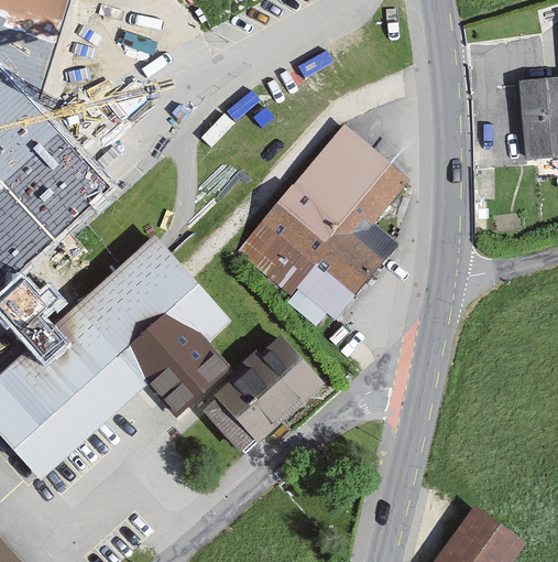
[(0,269),(12,259),(104,185),(36,104),(66,0),(0,0),(0,269)]
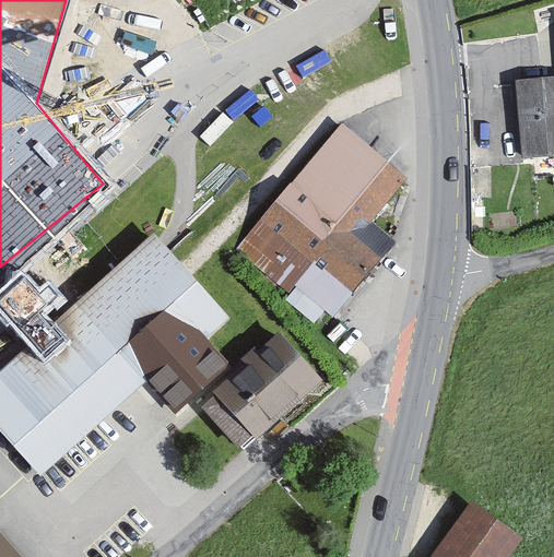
[(553,76),(517,80),(521,157),(553,155),(553,76)]
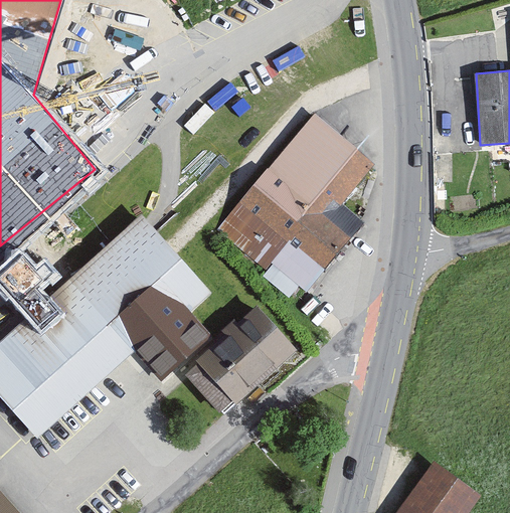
[(212,227),(241,253),(293,302),(362,226),(340,205),(374,168),(314,114),(212,227)]
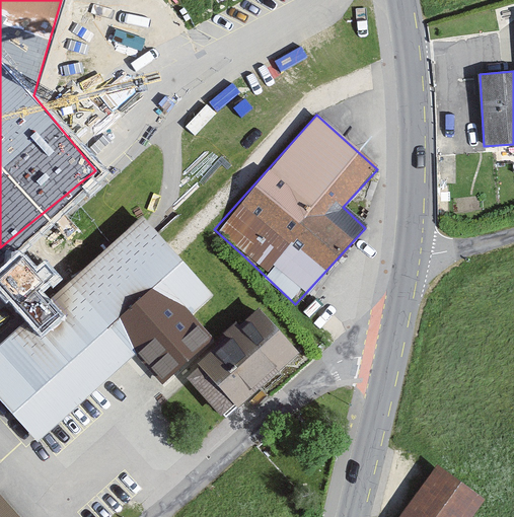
[(137,355),(165,386),(210,349),(188,322),(216,297),(144,218),(65,290),(11,238),(0,247),(0,284),(32,318),(0,348),(0,400),(38,442),(137,355)]
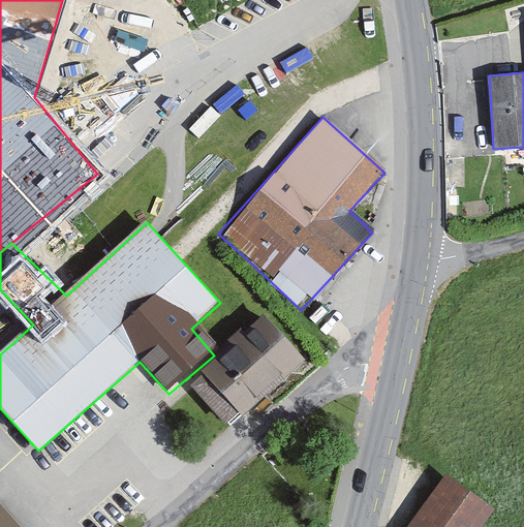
[(312,361),(270,315),(195,384),(237,430),(312,361)]
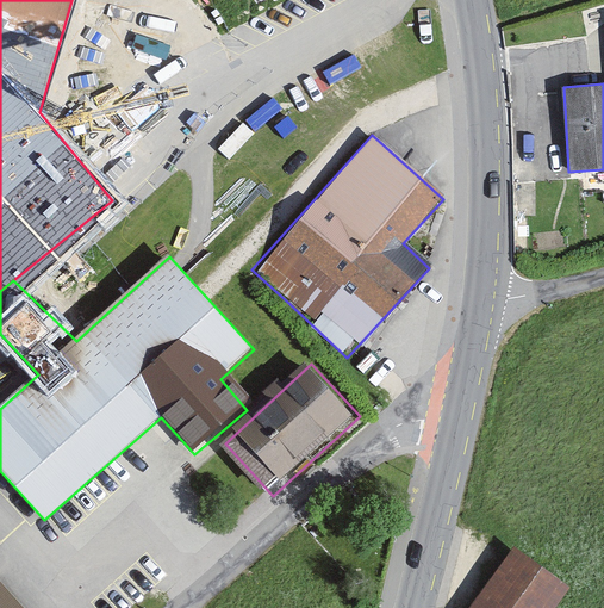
[(560,607),(576,588),(515,545),(468,607),(560,607)]
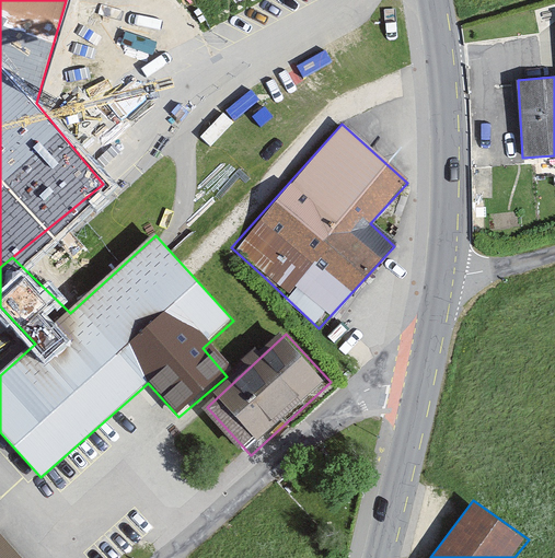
[(0,557),(16,557),(0,538),(0,557)]
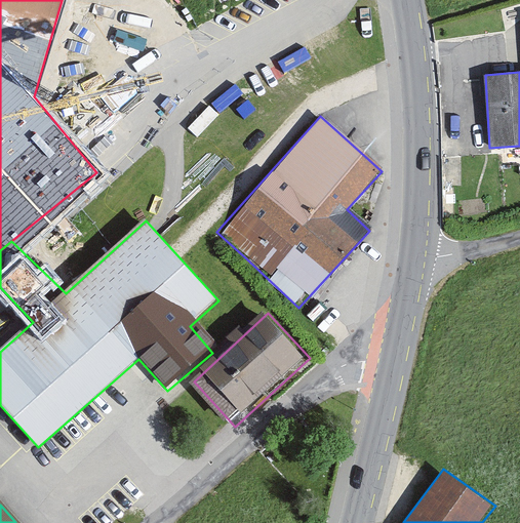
All buildings are outlined.
